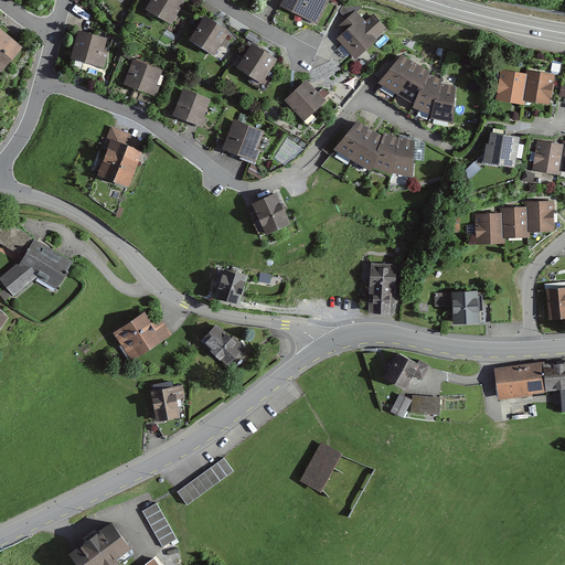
[(151,0),(146,9),(171,24),(185,0),(151,0)]
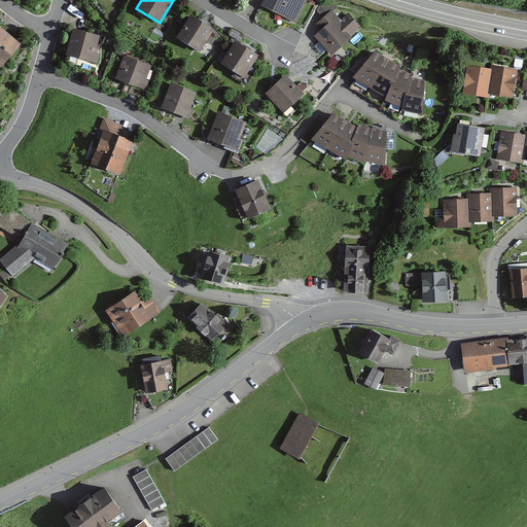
[(311,0),(265,0),(262,6),(300,24),(311,0)]
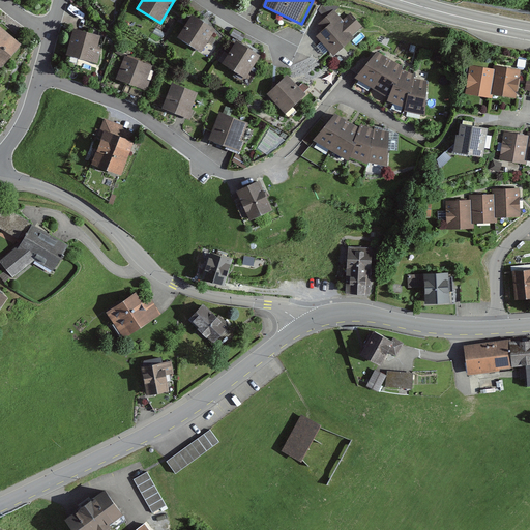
[(326,31),(318,38),(336,58),(358,36),(355,33),(363,26),(350,11),(343,19),(334,9),(319,24),(326,31)]
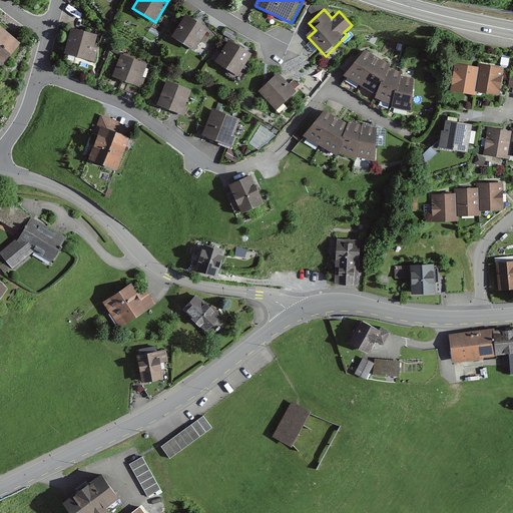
[(186,13),(172,33),(195,48),(209,28),(186,13)]
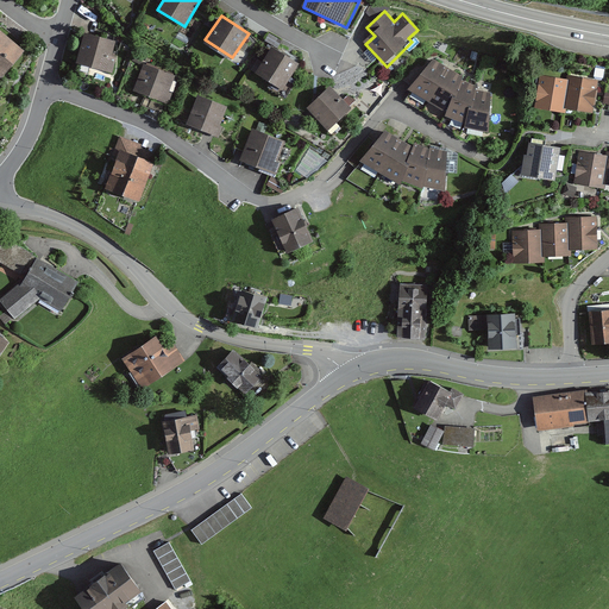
[(0,29),(0,74),(4,77),(26,51),(0,29)]
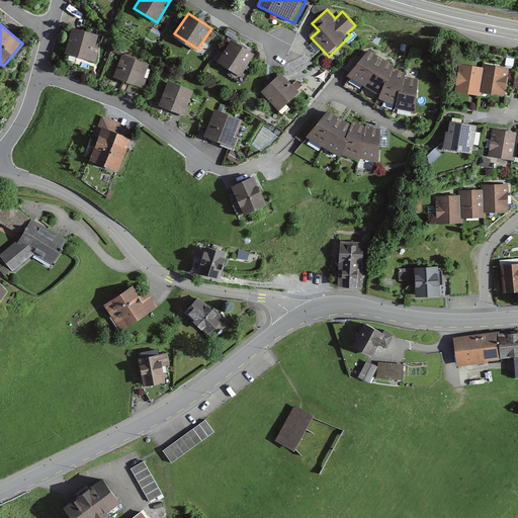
[(98,35),(72,28),(64,58),(96,66),(99,51),(95,49),(98,35)]
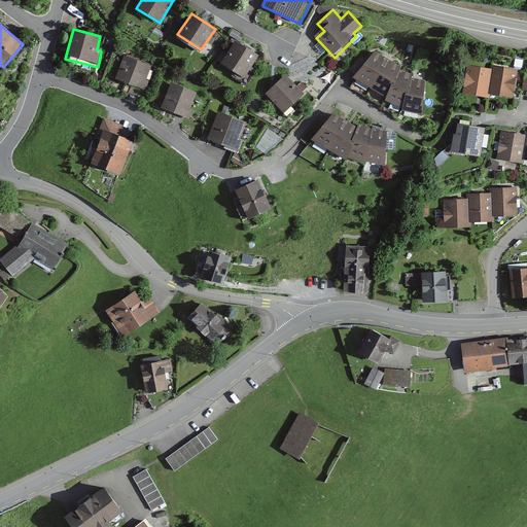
[(257,56),(234,41),(221,63),(245,77),(257,56)]
